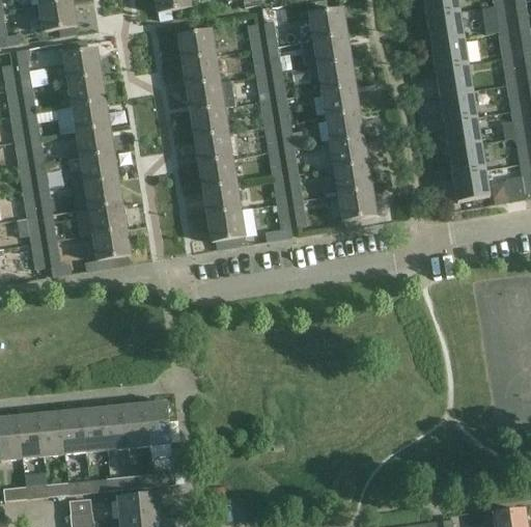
[(73,0),(39,5),(44,32),(77,26),(73,0)]
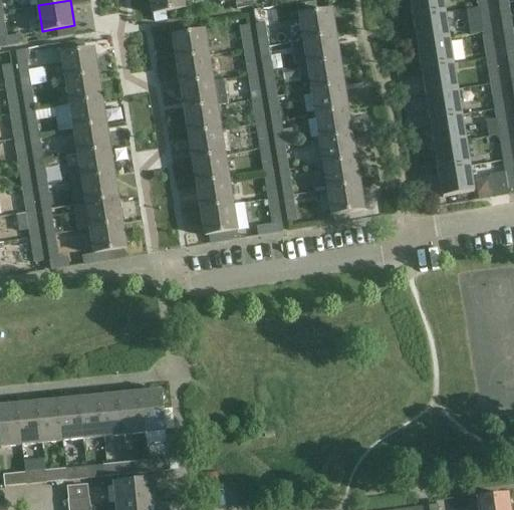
[(152,0),(154,12),(185,7),(184,0),(152,0)]
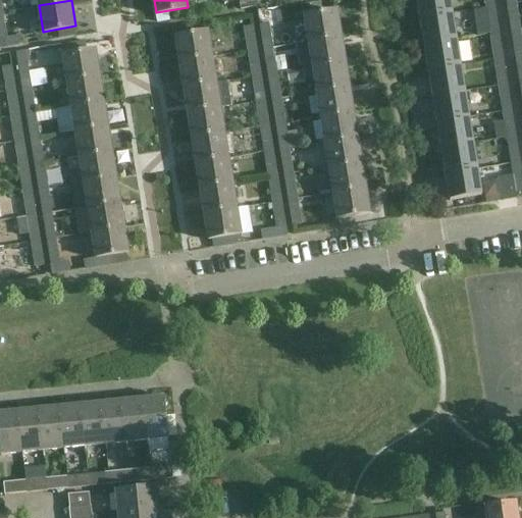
[(417,0),(419,16),(451,11),(449,0),(417,0)]
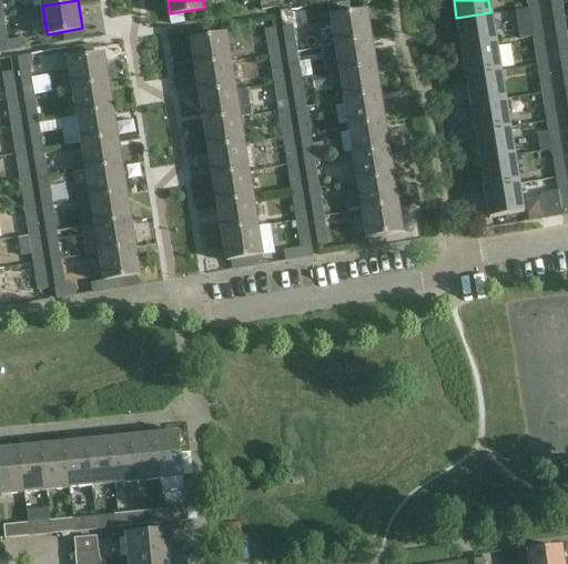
[(561,1),(550,2),(555,31),(566,29),(561,1)]
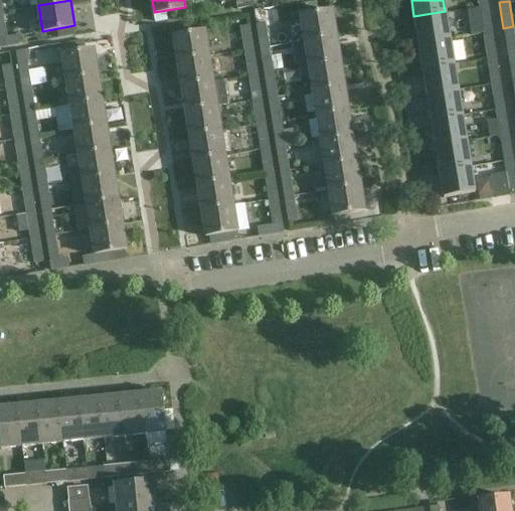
[(488,4),(478,6),(482,31),(492,30),(488,4)]
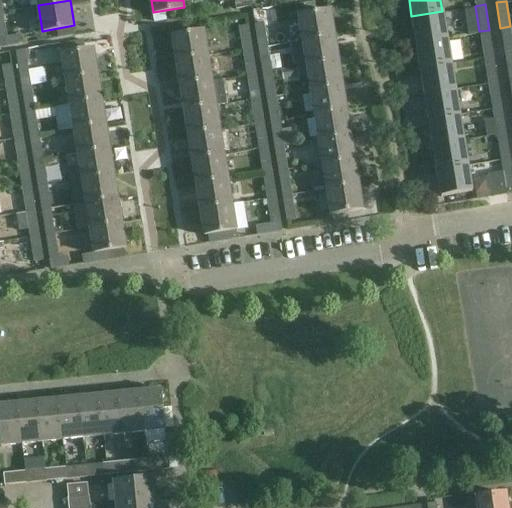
[(303,39),(335,34),(330,8),(299,14),(303,39)]
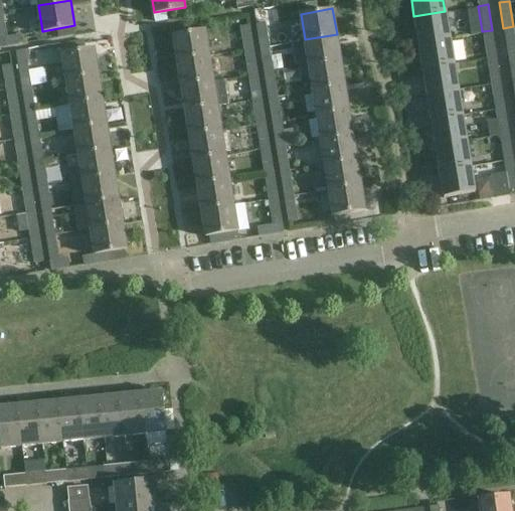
[(445,11),(413,16),(417,41),(449,36),(445,11)]
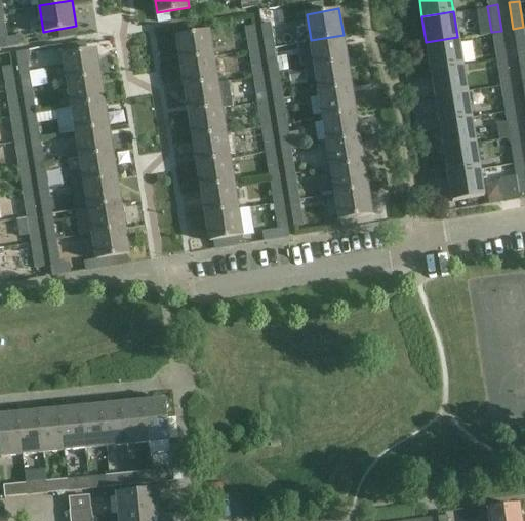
[(260,22),(265,47),(274,46),(270,21),(260,22)]
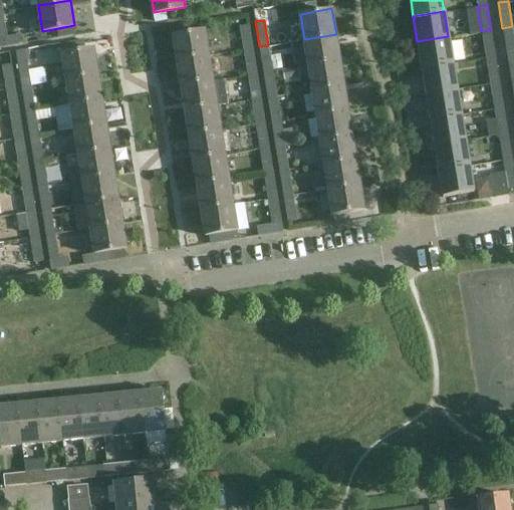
[(249,22),(239,23),(243,49),(253,47),(249,22)]
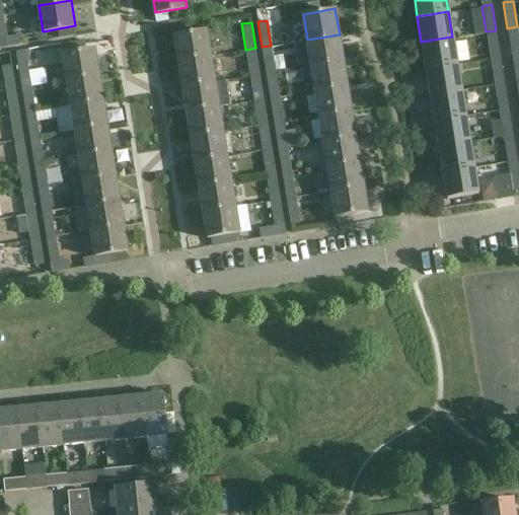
[(518,38),(517,26),(507,28),(512,54),(518,53),(518,38)]
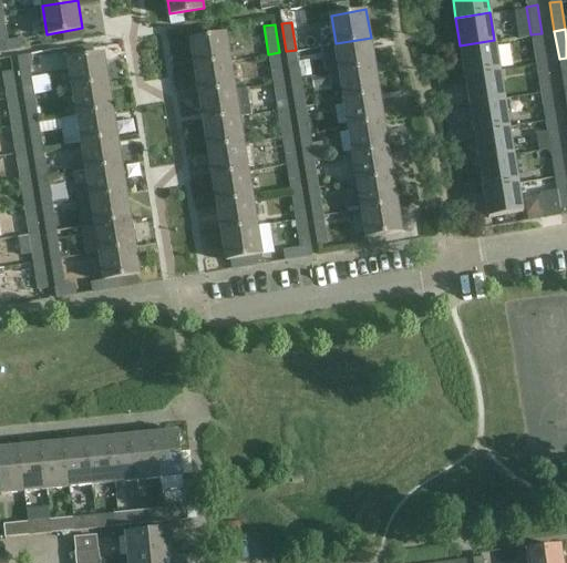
[(191,38),(196,65),(230,60),(226,32),(191,38)]
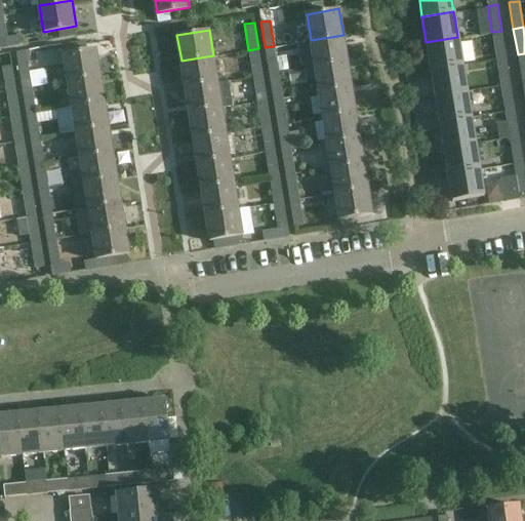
[(501,31),(491,32),(496,58),(506,56),(501,31)]
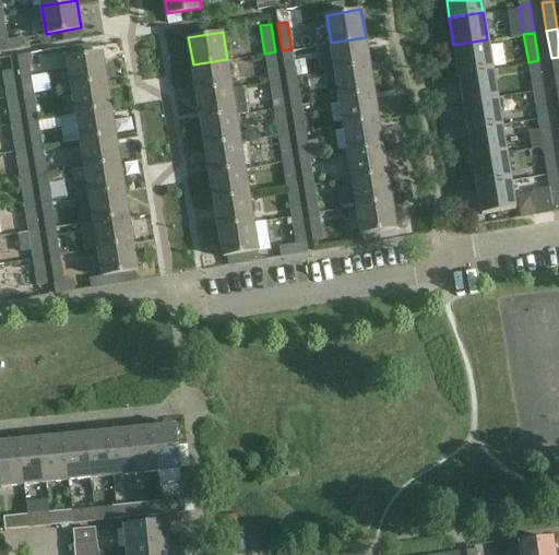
[(366,37),(331,43),(335,69),(370,63),(366,37)]
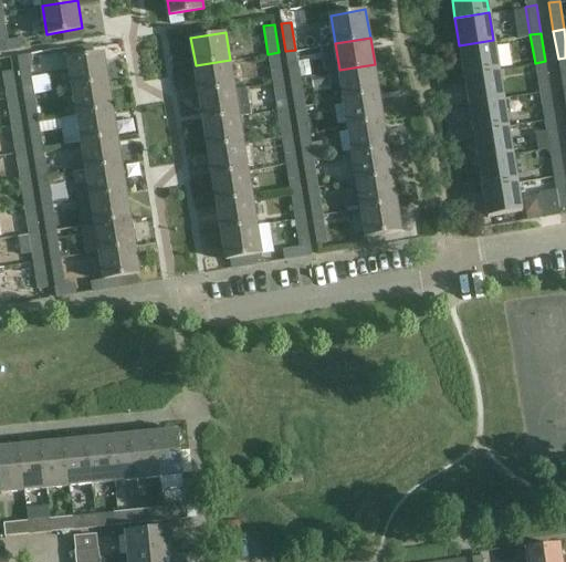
[(463,74),(498,69),(493,40),(459,45),(463,74)]
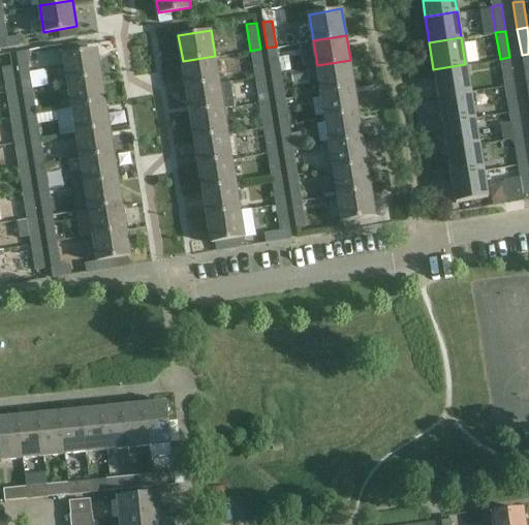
[(276,47),(267,48),(271,73),(280,71),(276,47)]
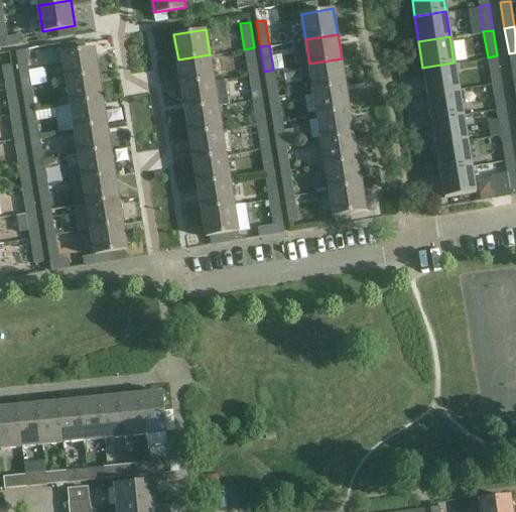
[(28,46),(14,48),(16,59),(20,86),(30,84),(26,59),(30,58),(28,46)]
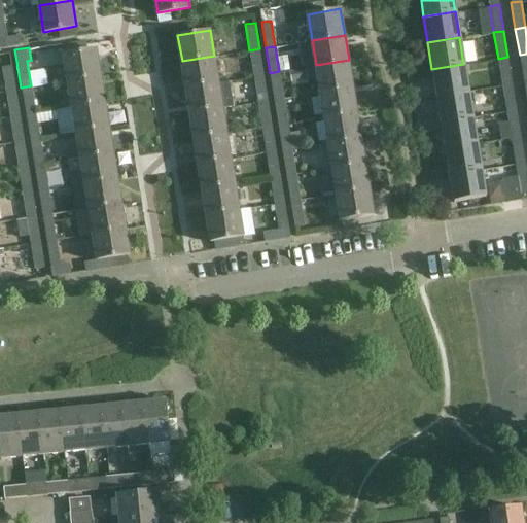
[(68,79),(101,74),(97,48),(64,54),(68,79)]
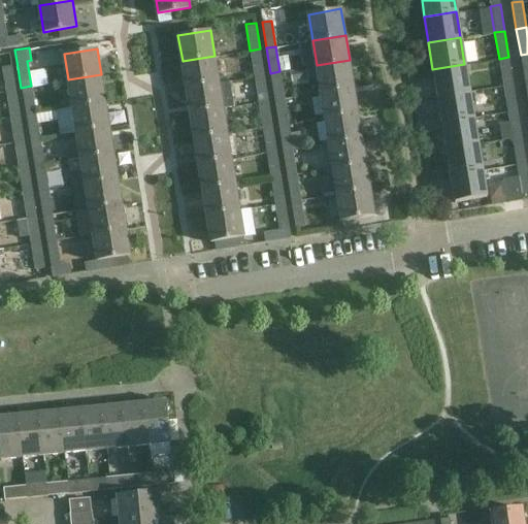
[(260,48),(250,51),(254,75),(264,74),(260,48)]
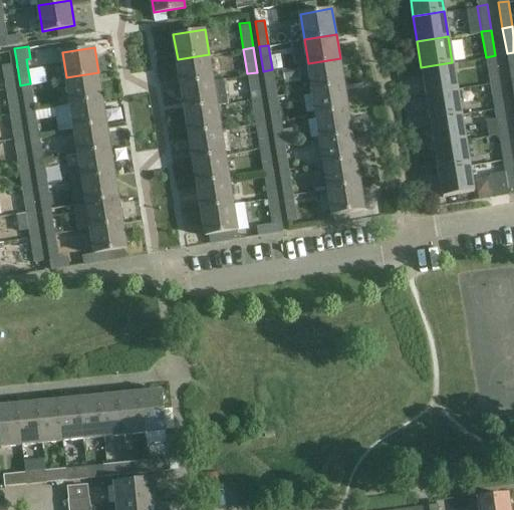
[(9,48),(0,49),(0,62),(1,62),(5,87),(15,86),(11,61),(9,48)]
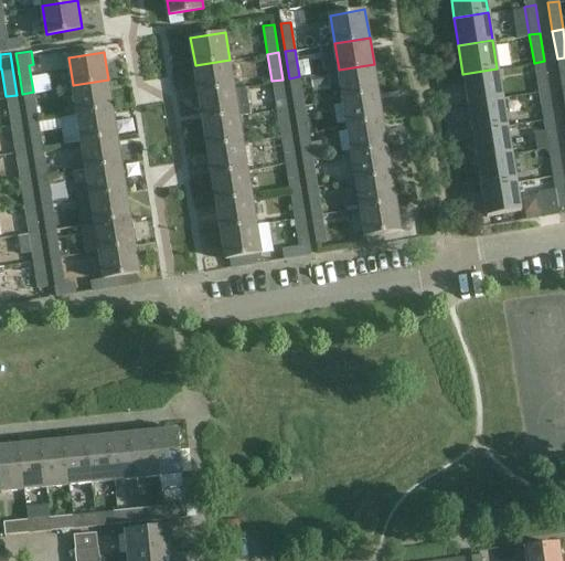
[(230,60),(195,65),(200,93),(234,87),(230,60)]
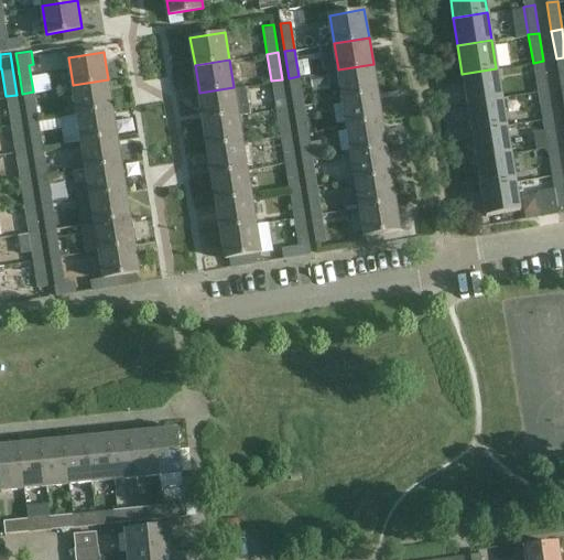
[(538,90),(549,89),(543,61),(533,63),(538,90)]
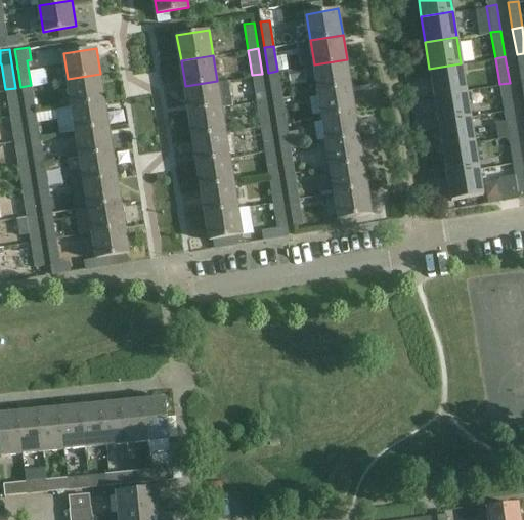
[(347,59),(314,65),(319,90),(351,85),(347,59)]
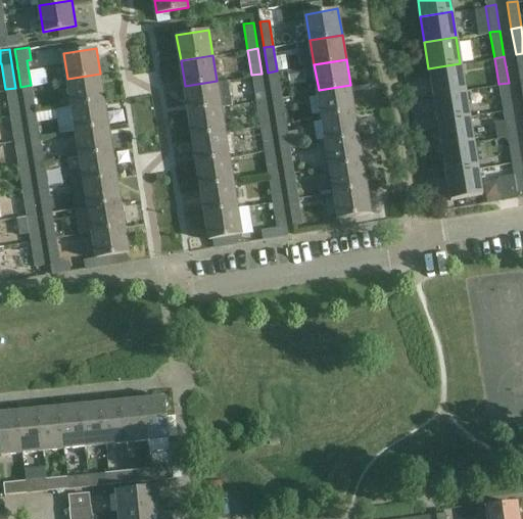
[(433,94),(464,89),(460,63),(428,68),(433,94)]
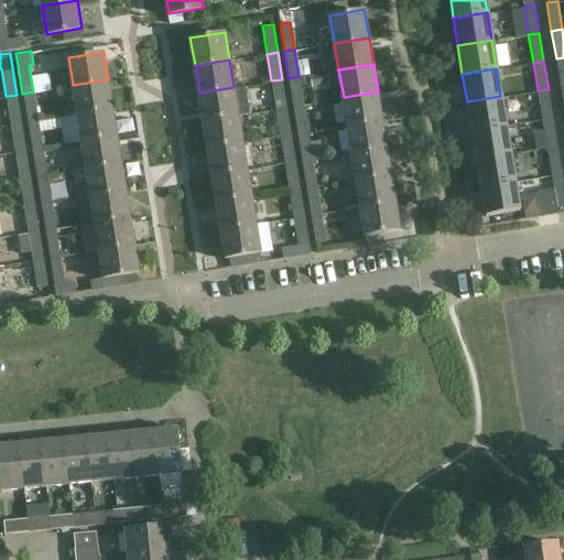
[(293,106),(303,104),(299,76),(289,78),(293,106)]
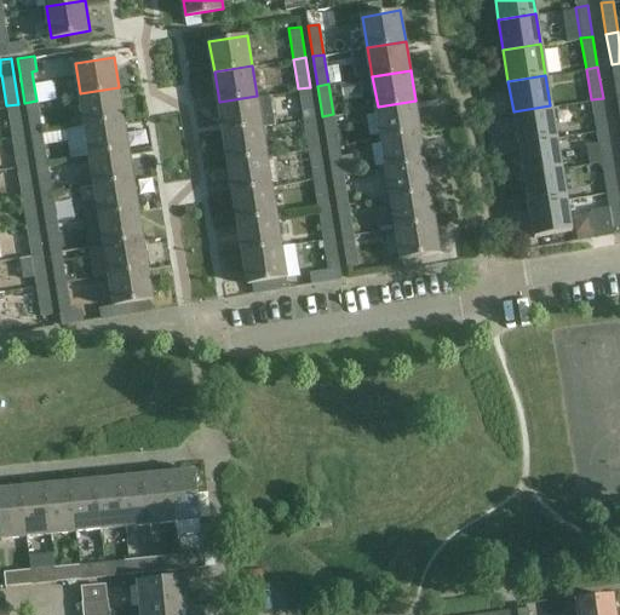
[(80,93),(85,124),(124,118),(119,87),(80,93)]
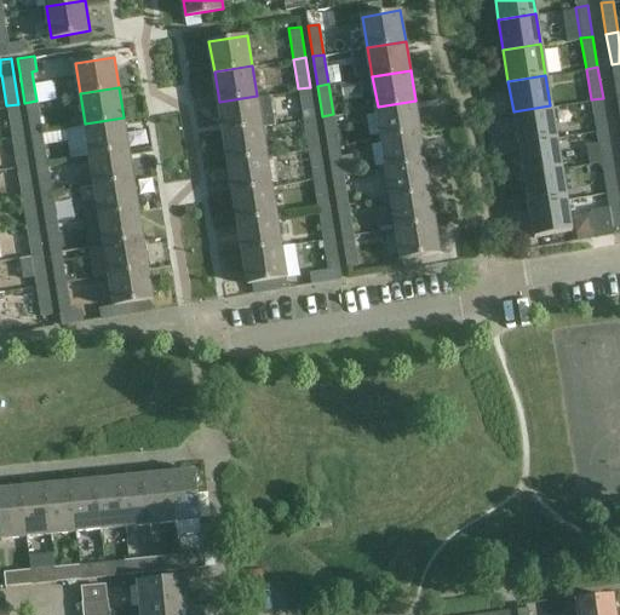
[(303,119),(315,116),(310,87),(298,88),(303,119)]
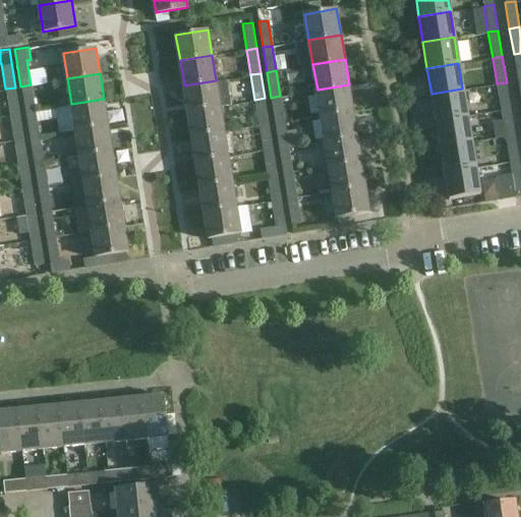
[(216,80),(184,85),(188,111),(220,106),(216,80)]
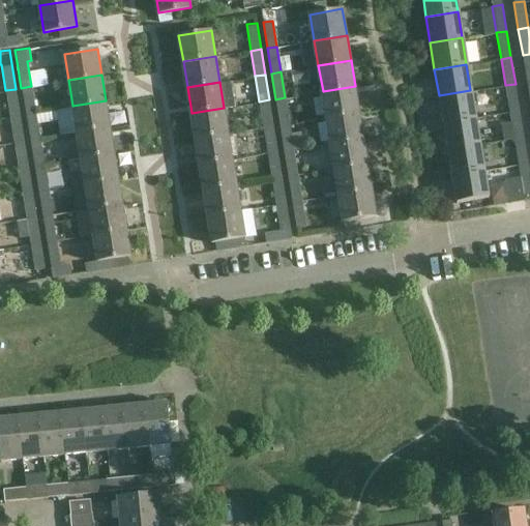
[(509,112),(520,110),(516,84),(505,85),(509,112)]
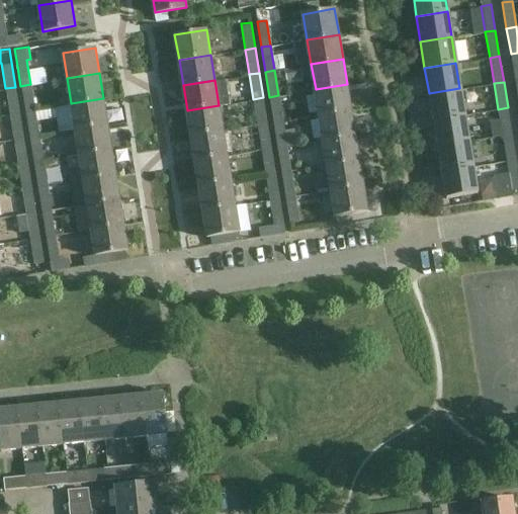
[(24,111),(34,109),(30,84),(20,86),(24,111)]
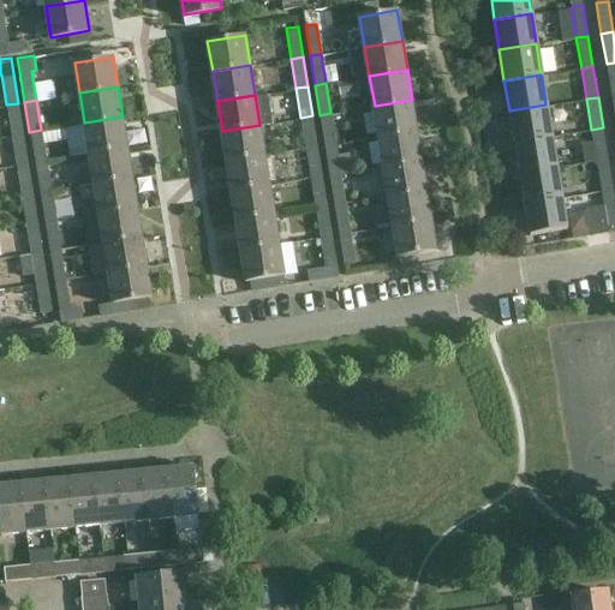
[(412,100),(375,106),(380,136),(417,130),(412,100)]
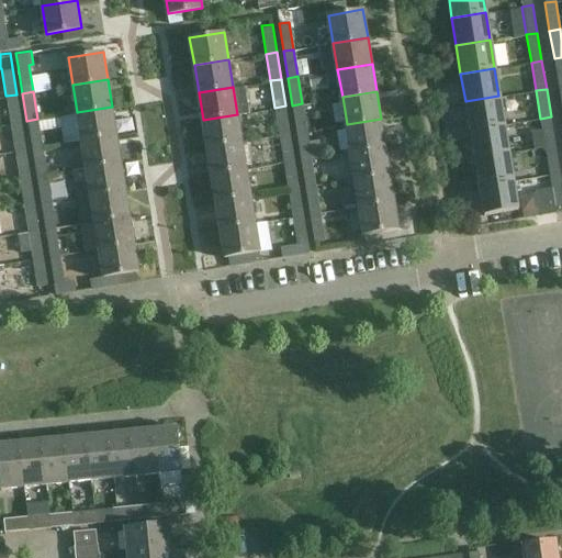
[(10,123),(21,121),(17,95),(6,96),(10,123)]
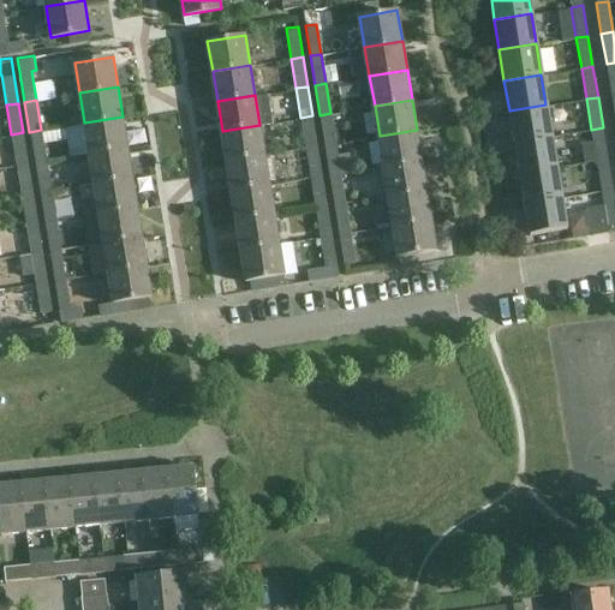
[(514,142),(550,136),(545,105),(509,111),(514,142)]
